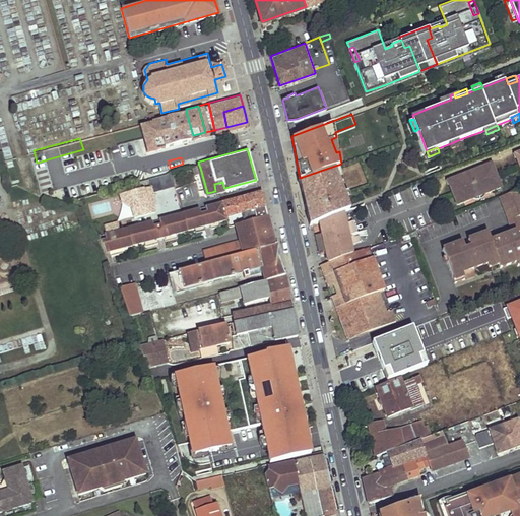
[(201,171),(198,162),(192,164),(195,173),(201,171)]
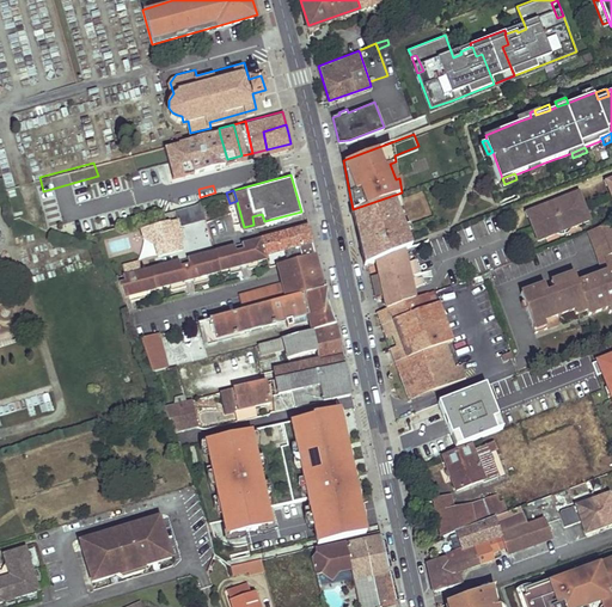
[(589,218),(579,190),(561,197),(563,207),(551,212),(548,203),(528,210),(538,238),(556,232),(555,230),(571,222),(571,225),(589,218)]
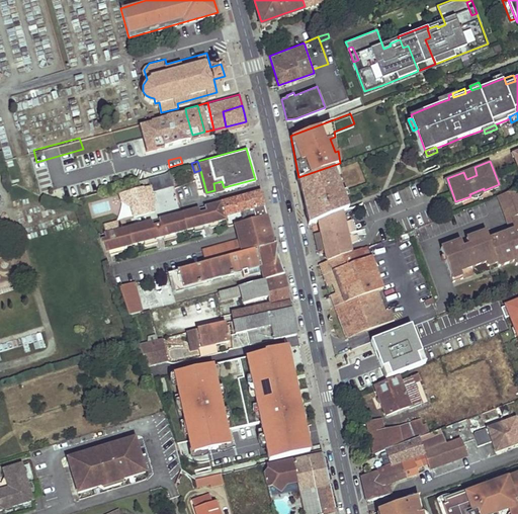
[(334,165),(298,177),(309,223),(319,219),(343,209),(348,206),(334,165)]
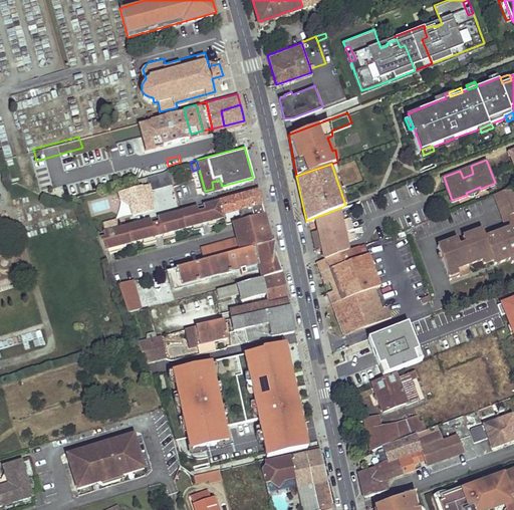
[(471,166),(460,171),(463,178),(473,174),(471,166)]
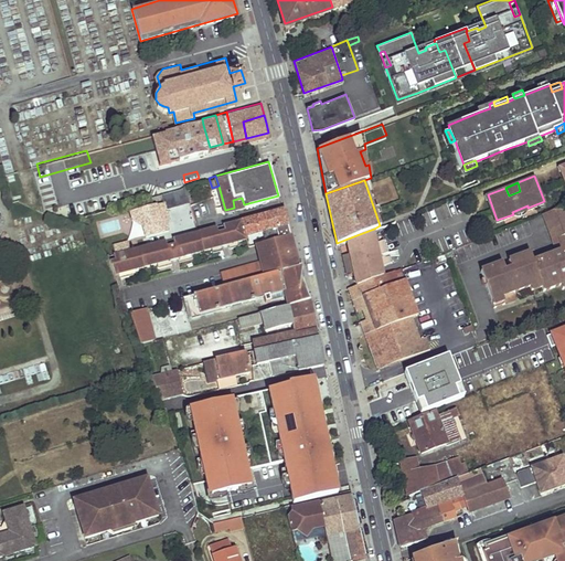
[(16,197),(17,196),(22,194),(19,183),(12,186),(14,192),(16,197)]
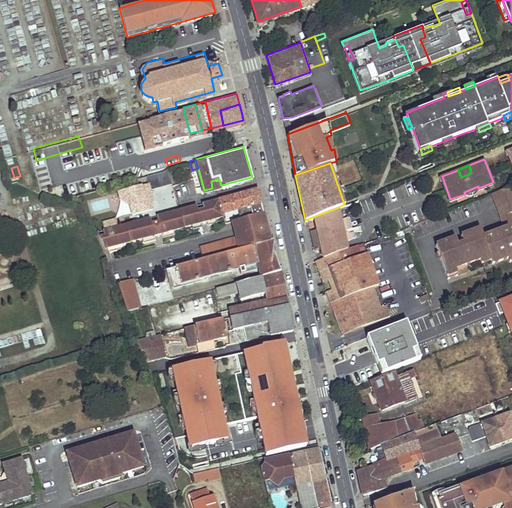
[(168,167),(147,173),(149,180),(150,186),(171,180),(168,167)]
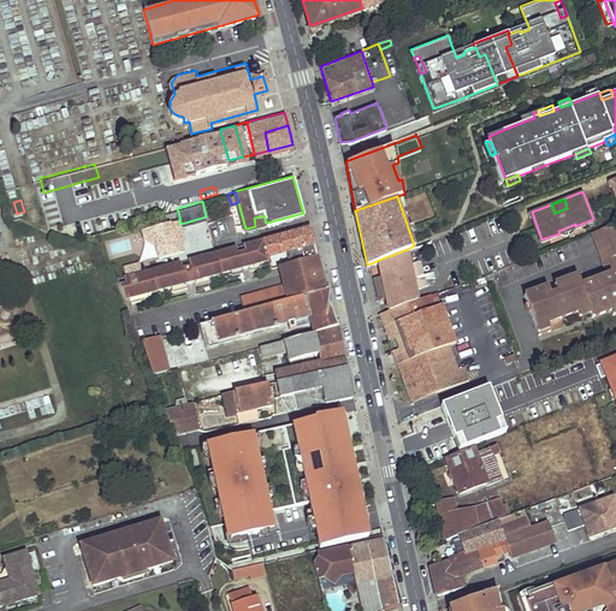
[(266,223),(264,215),(254,218),(255,226),(266,223)]
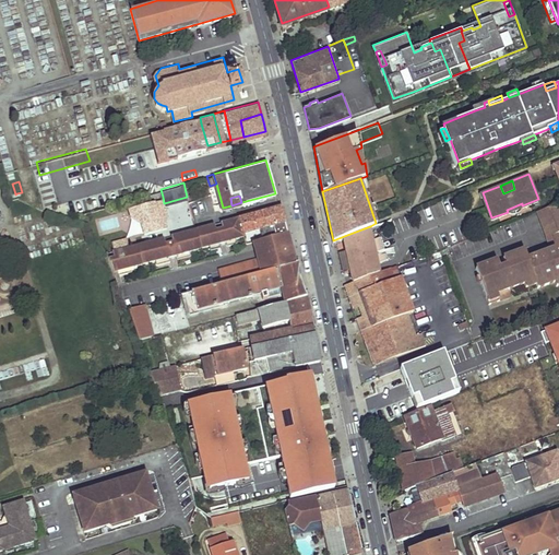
[(163,197),(154,199),(161,223),(166,213),(164,203),(163,197)]
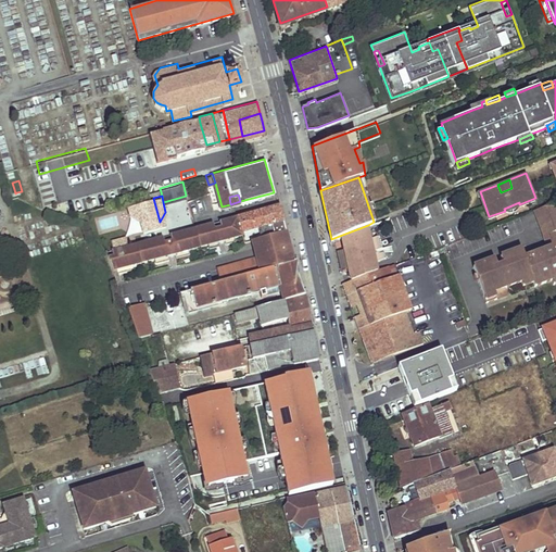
[(153,198),(136,202),(140,218),(143,229),(161,225),(160,222),(153,198)]
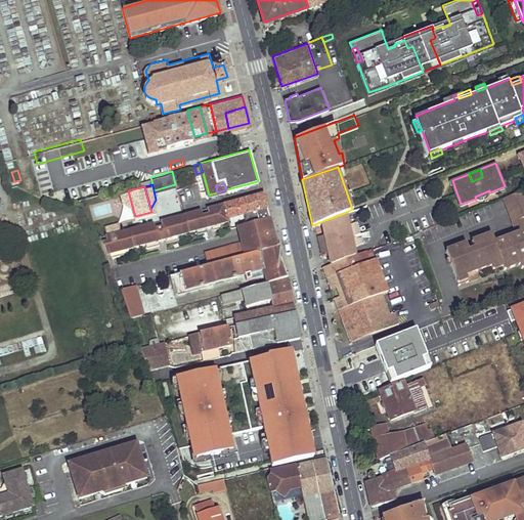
[(523,213),(523,186),(507,193),(516,217),(520,215),(523,213)]
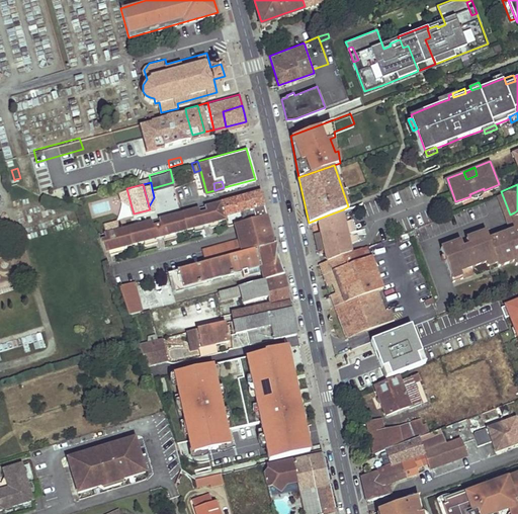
[(131,203),(126,188),(119,191),(121,198),(131,203)]
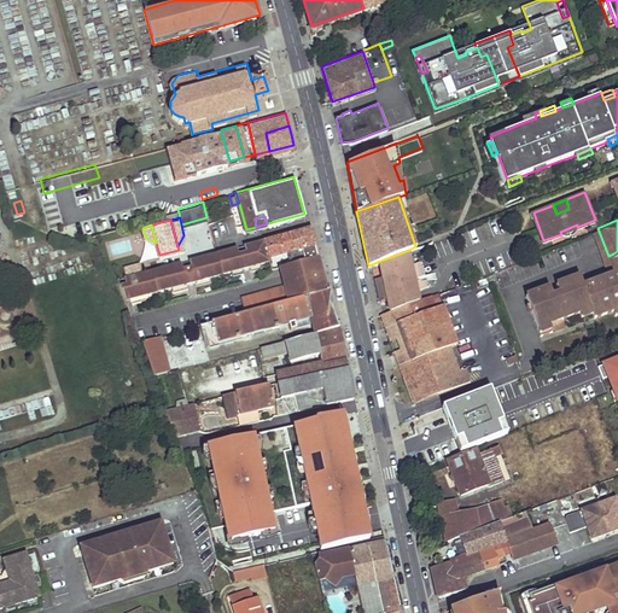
[(560,232),(561,234),(564,234),(565,234),(567,234),(570,234),(572,233),(576,232),(577,229),(577,227),(577,225),(560,232)]
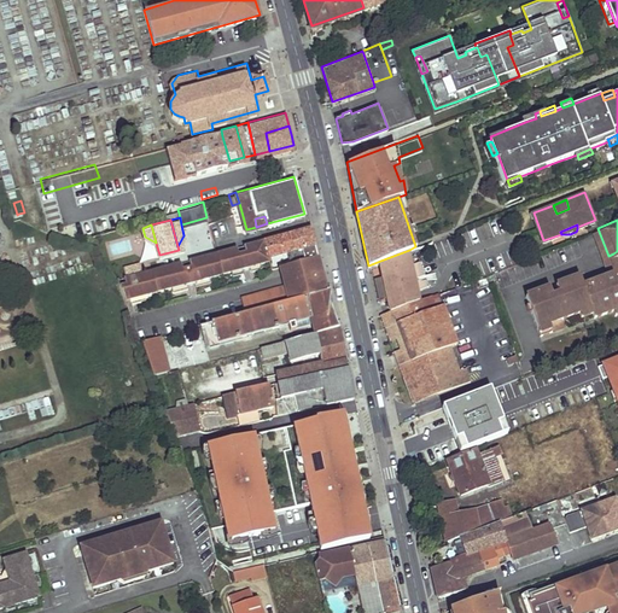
[(310,226),(263,239),(268,255),(287,250),(315,243),(310,226)]
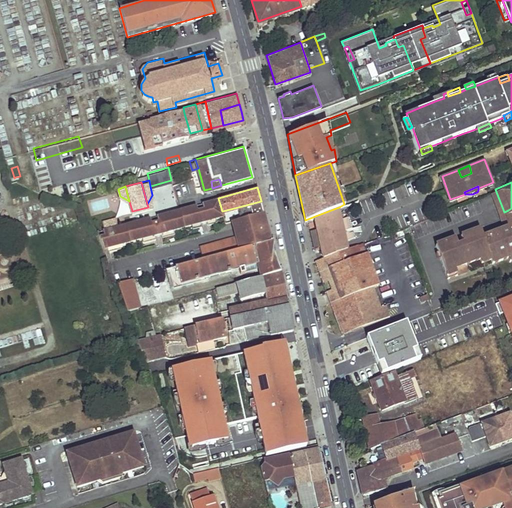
[(491,191),(505,227),(508,226),(511,224),(511,219),(508,210),(504,212),(495,189),(491,191)]
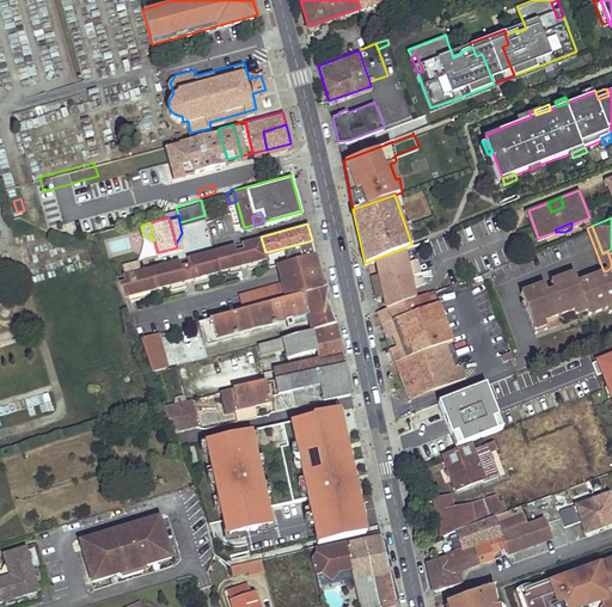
[(126,270),(115,273),(122,293),(265,256),(265,252),(261,237),(261,234),(240,239),(243,245),(236,247),(233,241),(187,253),(189,259),(181,262),(178,256),(140,267),(126,270)]
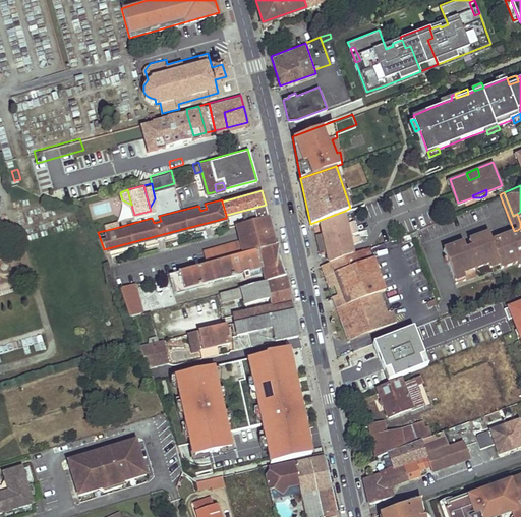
[(242,211),(245,220),(268,215),(266,205),(242,211)]
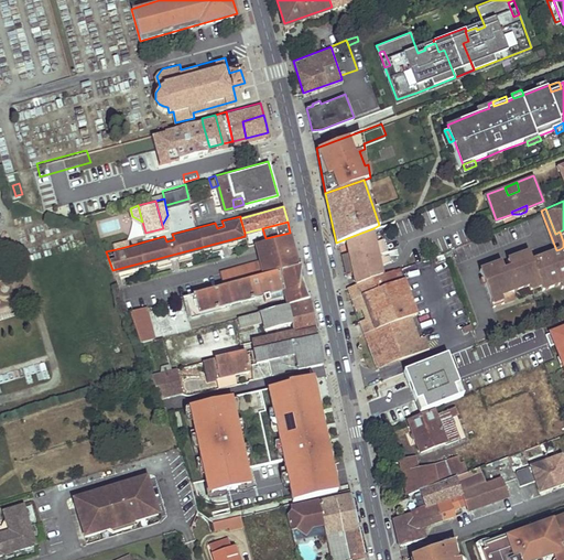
[(347,238),(351,250),(356,270),(357,272),(354,273),(356,278),(357,281),(382,271),(381,268),(379,264),(391,259),(383,237),(375,240),(373,228),(347,238)]
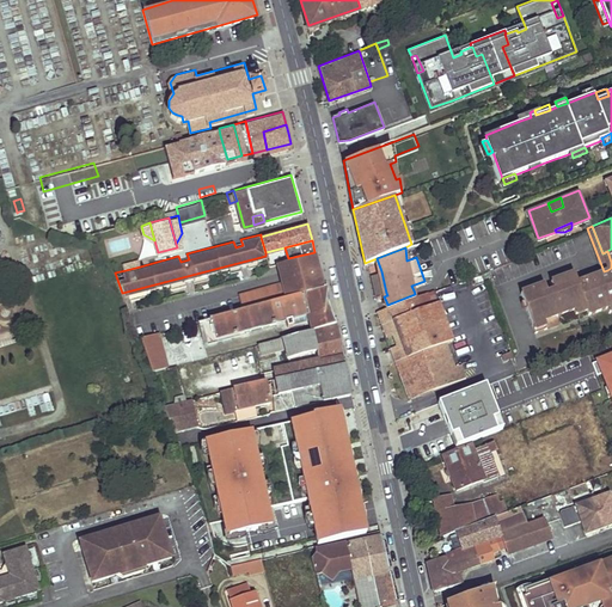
[(285,275),(319,267),(314,252),(288,258),(277,262),(282,280),(286,279),(285,275)]
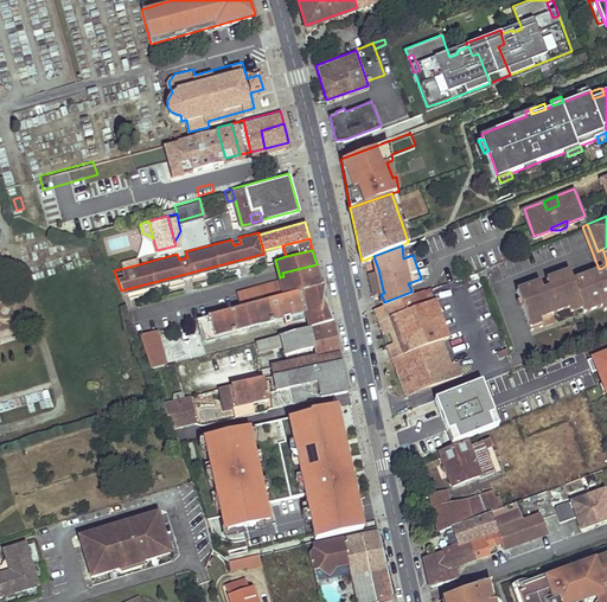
[(122,260),(125,268),(139,264),(136,255),(122,260)]
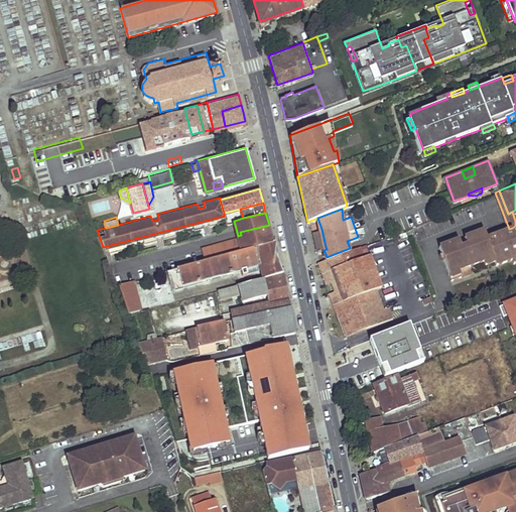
[(272,240),(269,225),(240,232),(241,235),(238,236),(202,245),(205,258),(272,240)]
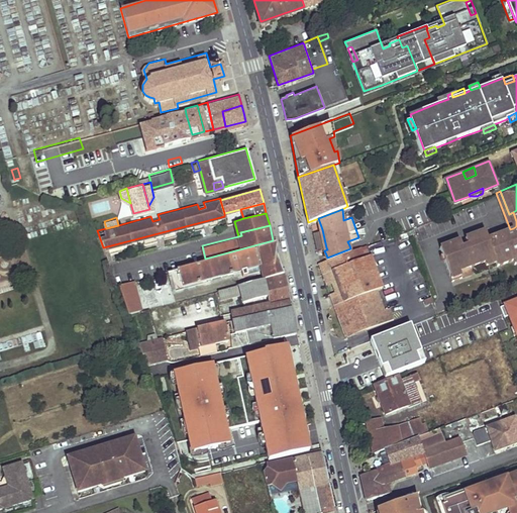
[(458,239),(439,245),(451,278),(471,270),(470,265),(484,260),(494,255),(495,260),(497,263),(512,258),(516,254),(516,239),(513,228),(510,229),(492,235),(494,242),(490,243),(487,237),(485,230),(463,237),(464,238),(466,243),(460,245),(458,239)]
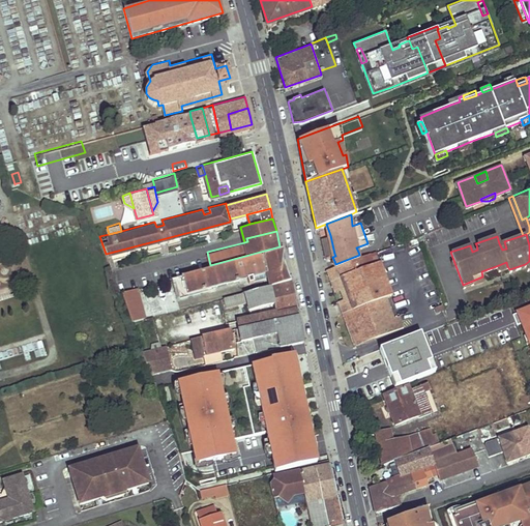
[(322,237),(326,255),(334,254),(330,235),(322,237)]
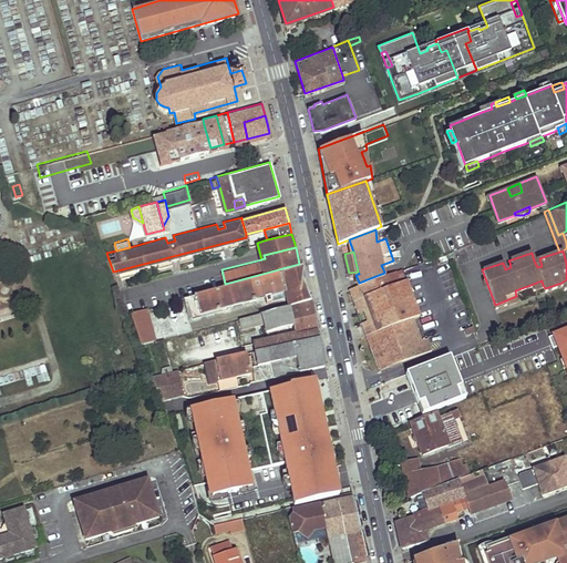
[(300,289),(303,263),(299,264),(225,284),(185,295),(191,314),(284,288),(286,293),(300,289)]
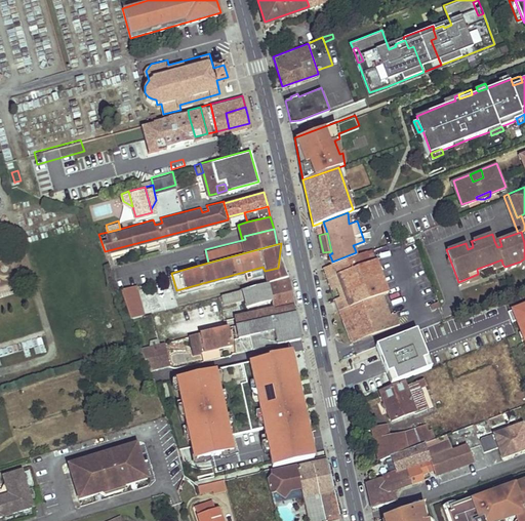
[(285,261),(281,243),(278,268),(265,271),(267,281),(288,275),(285,261)]
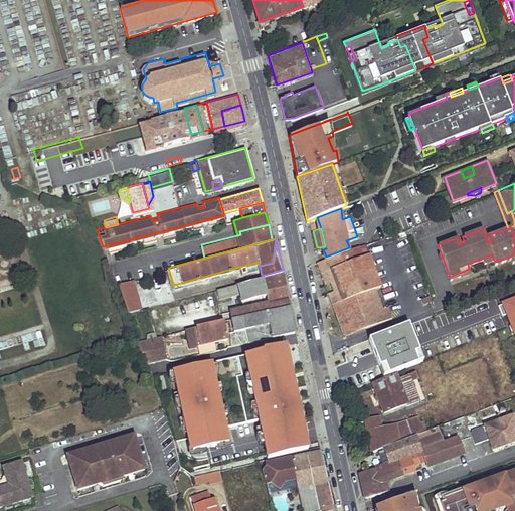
[(364,253),(360,244),(349,247),(326,257),(321,259),(325,269),(331,267),(343,297),(338,299),(346,320),(352,317),(356,328),(394,313),(389,302),(384,304),(376,285),(381,283),(369,251),(364,253)]
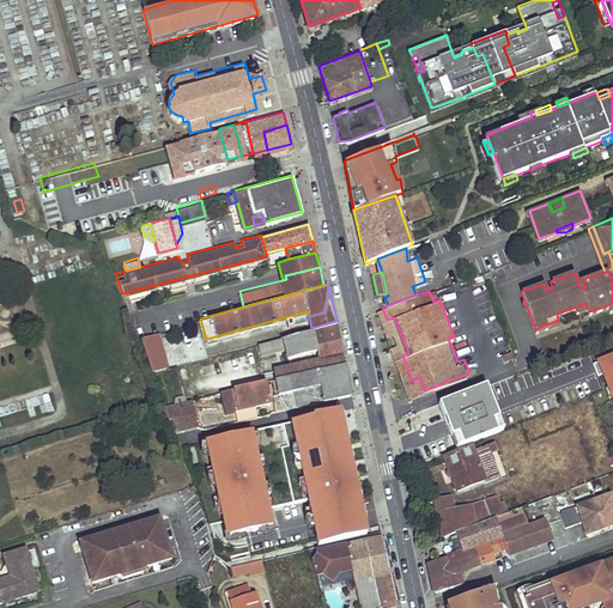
[(387,320),(382,308),(377,309),(411,395),(424,390),(419,377),(412,381),(402,356),(408,353),(394,317),(387,320)]
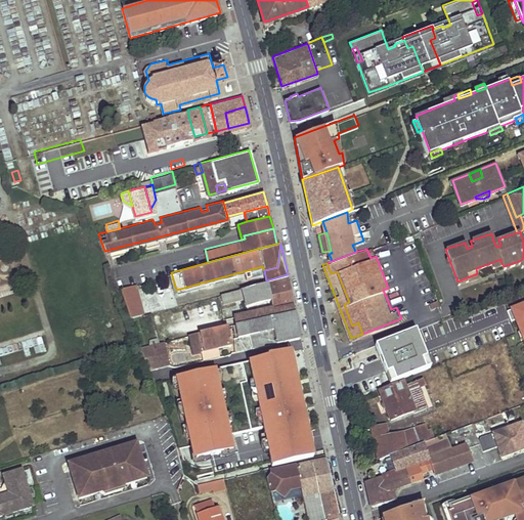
[(291,293),(288,274),(266,280),(220,292),(222,301),(243,296),(245,303),(271,297),(272,305),(243,312),(243,314),(237,315),(239,321),(243,320),(295,309),(291,293)]
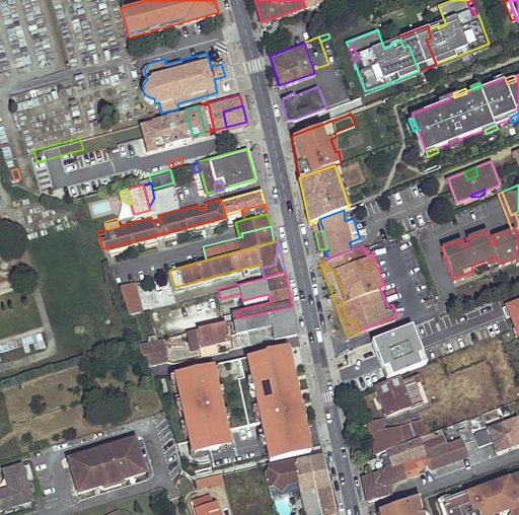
[(142,308),(133,279),(119,283),(129,312),(140,309),(142,308)]
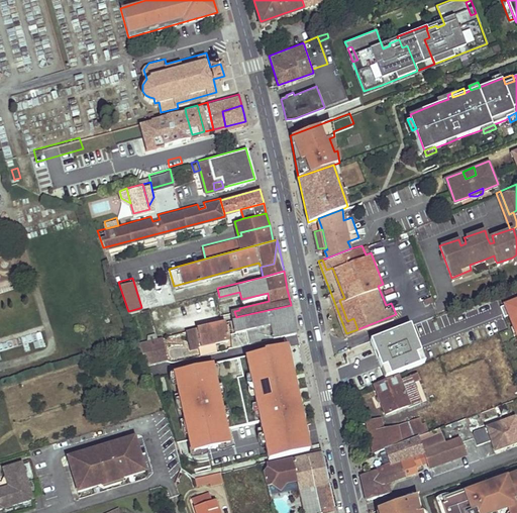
[(516,345),(516,294),(500,301),(516,345)]
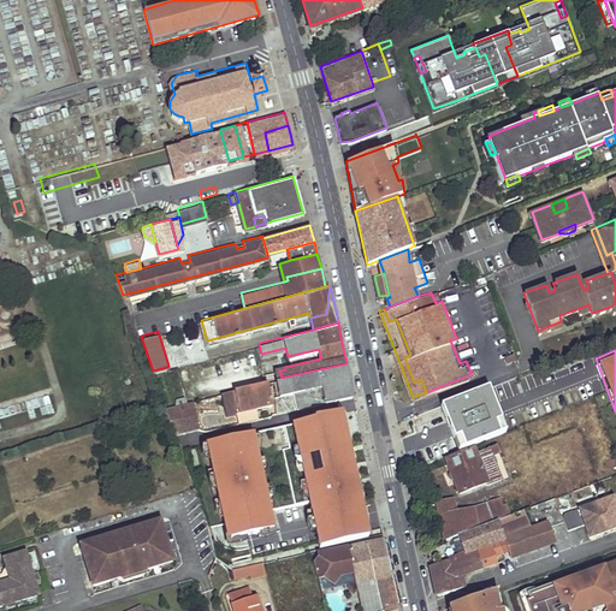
[(279,393),(290,391),(294,390),(297,405),(354,393),(350,380),(347,363),(285,377),(282,378),(276,378),(279,393)]
